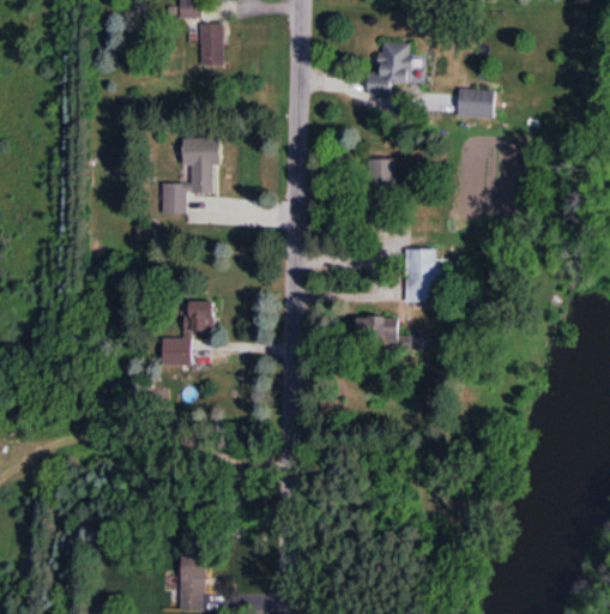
[(199,0),(179,0),(179,18),(200,18),(199,0)]
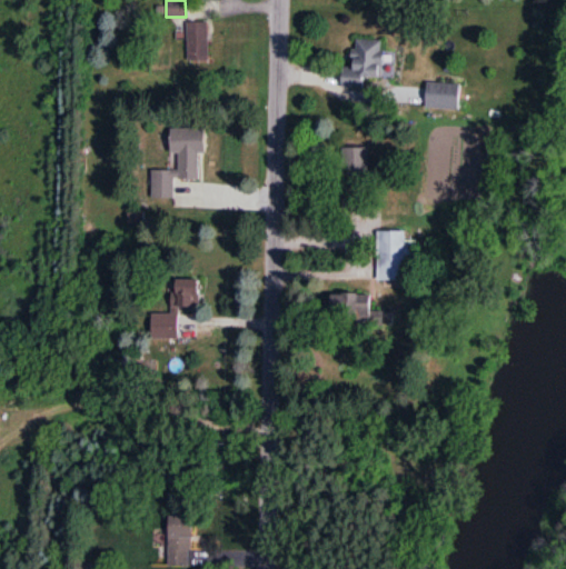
[(206,22),(186,22),(186,61),(206,61),(206,22)]
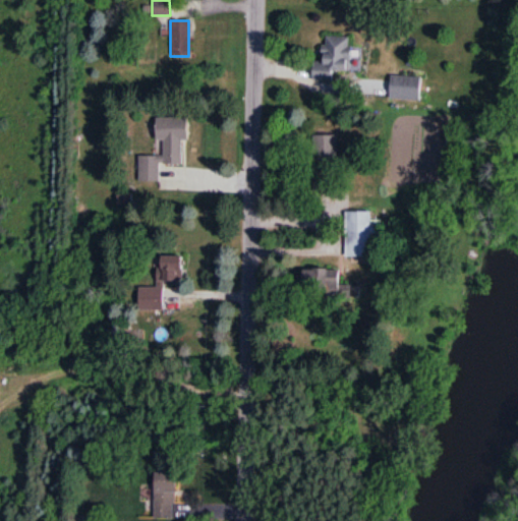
[(331,80),(332,70),(347,71),(348,37),(323,37),(322,62),(311,61),(311,80),(331,80)]
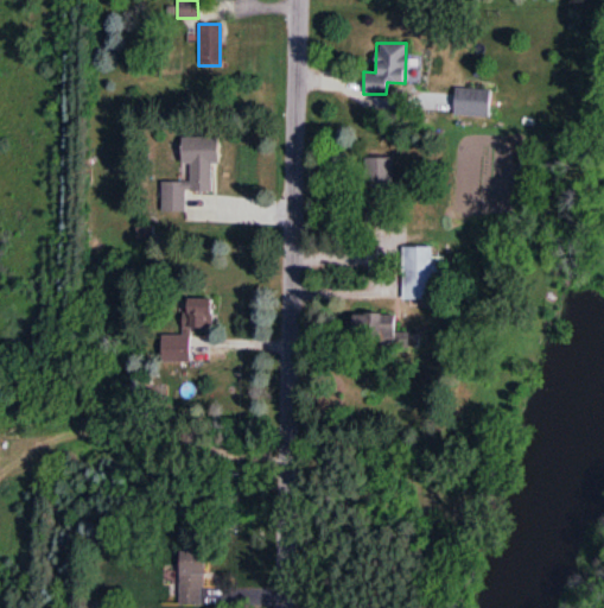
[(489,89),(453,88),(452,115),(488,118),(489,89)]
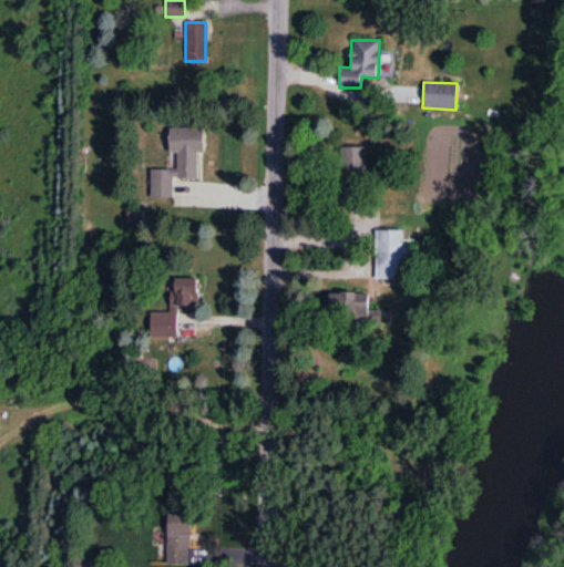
[(149,169),(150,198),(172,198),(172,179),(197,179),(197,153),(203,153),(203,127),(168,129),(168,169),(149,169)]
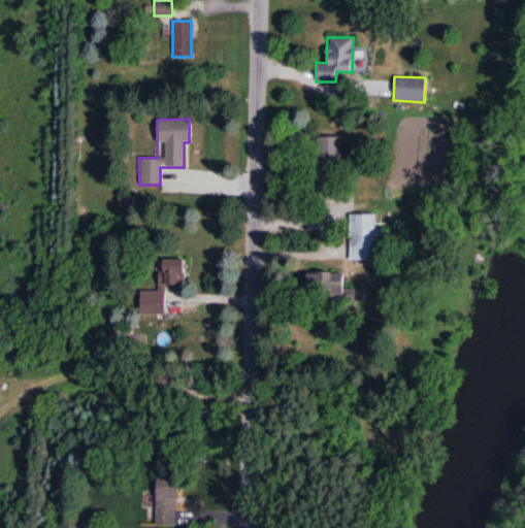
[(339,136),(316,136),(316,173),(339,173),(339,136)]
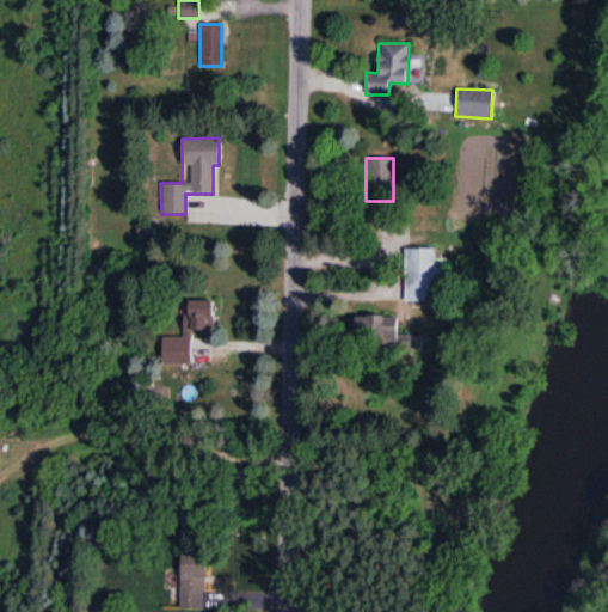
[(404,303),(440,303),(440,258),(434,258),(434,248),(404,248),(404,303)]
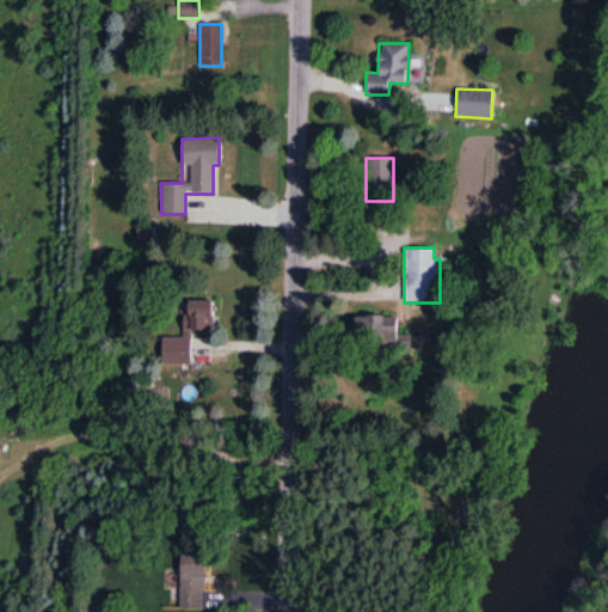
[(212,301),(184,301),(184,338),(161,338),(161,366),(189,366),(189,331),(212,331),(212,301)]
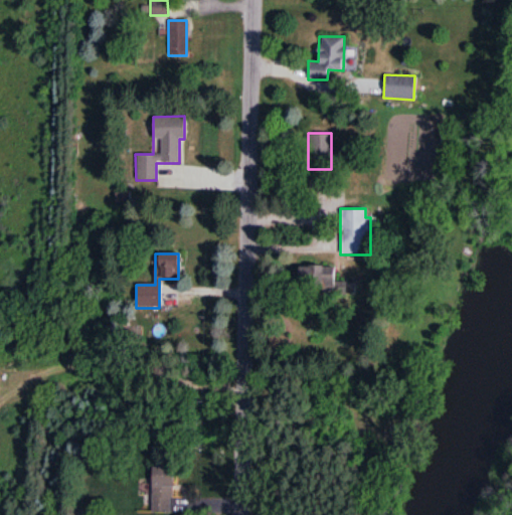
[(333,266),(298,266),(298,290),(333,290),(333,266)]
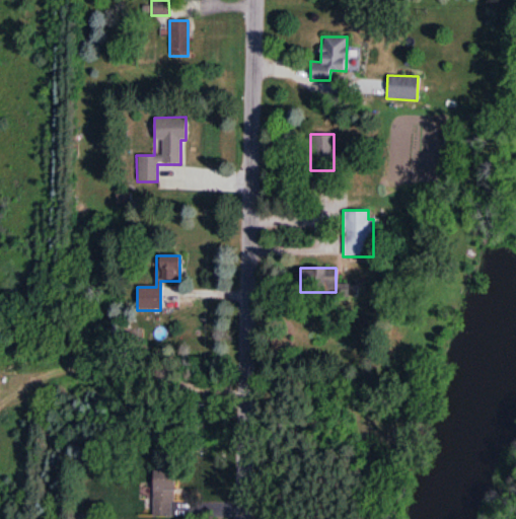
[(151,517),(172,517),(172,471),(151,471),(151,517)]
